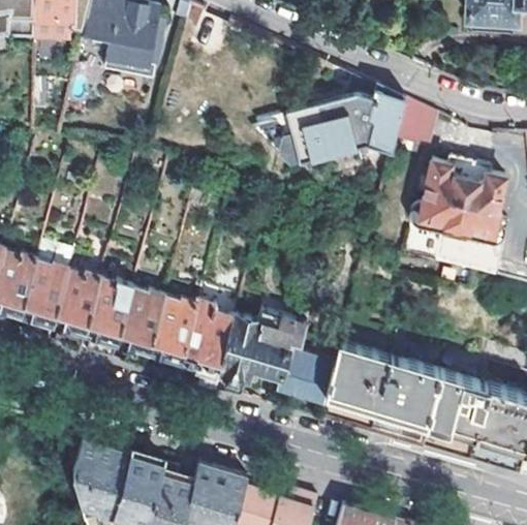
[(0,0),(0,37),(10,38),(11,21),(37,22),(37,0),(0,0)]
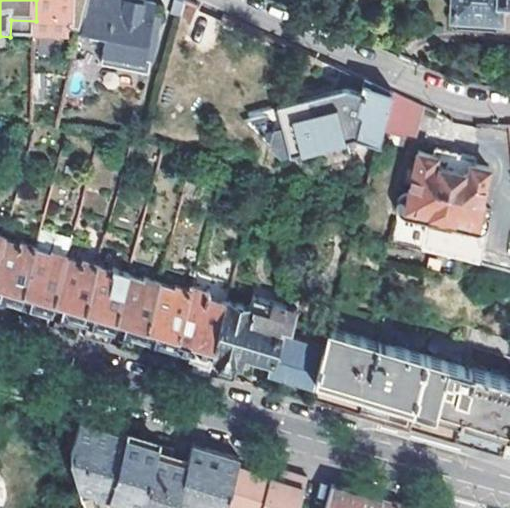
[(36,0),(36,21),(36,22),(69,23),(71,23),(71,0),(36,0)]
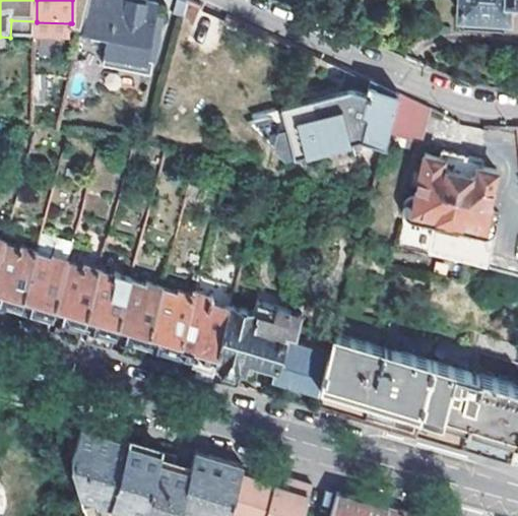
[(124,0),(89,0),(81,35),(108,41),(102,66),(147,76),(159,25),(156,18),(154,17),(156,8),(141,4),(142,0),(131,0),(131,1),(124,0)]
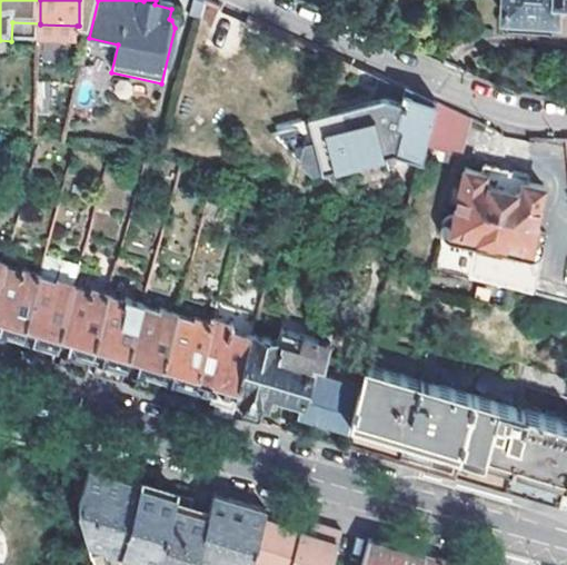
[(566,0),(505,0),(505,19),(508,19),(507,33),(554,36),(555,20),(556,20),(557,0),(566,1),(566,0)]
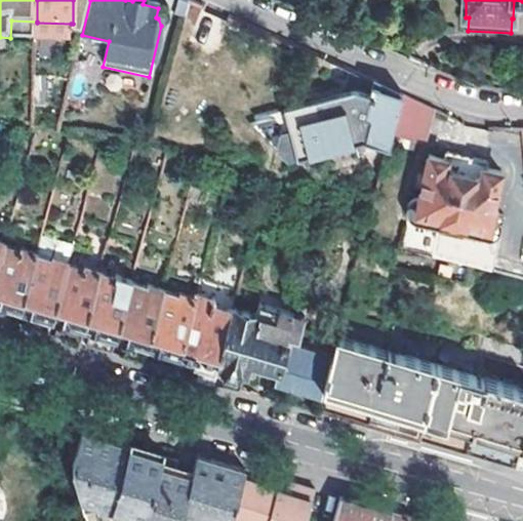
[(37,23),(37,22),(11,21),(10,38),(0,37),(0,55),(11,56),(12,45),(36,46),(36,37),(37,23)]
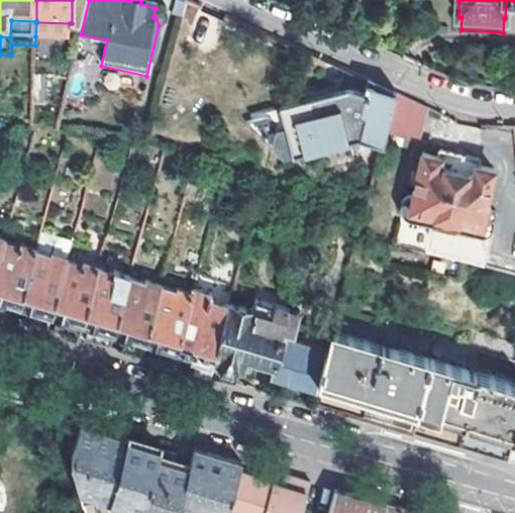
[(69,37),(70,23),(36,22),(35,36),(69,37)]
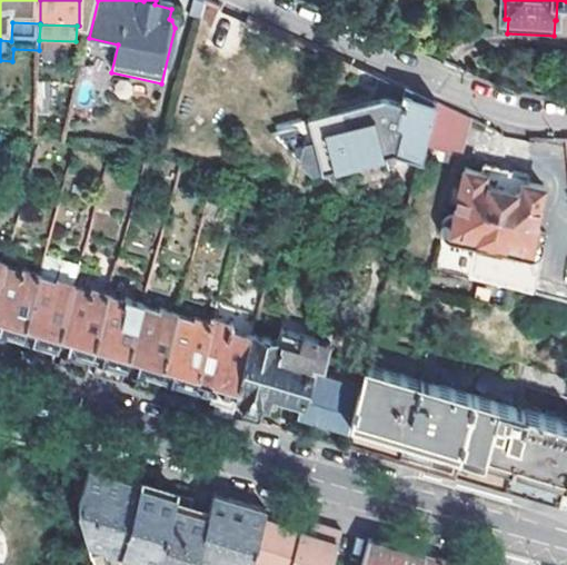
[(436,108),(406,96),(400,109),(387,102),(308,120),(324,170),(395,154),(401,156),(421,161),(426,146),(436,108)]
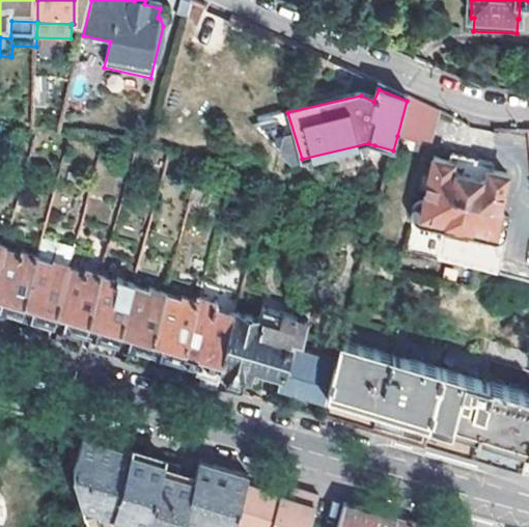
[(35,101),(35,109),(48,109),(48,101),(35,101)]
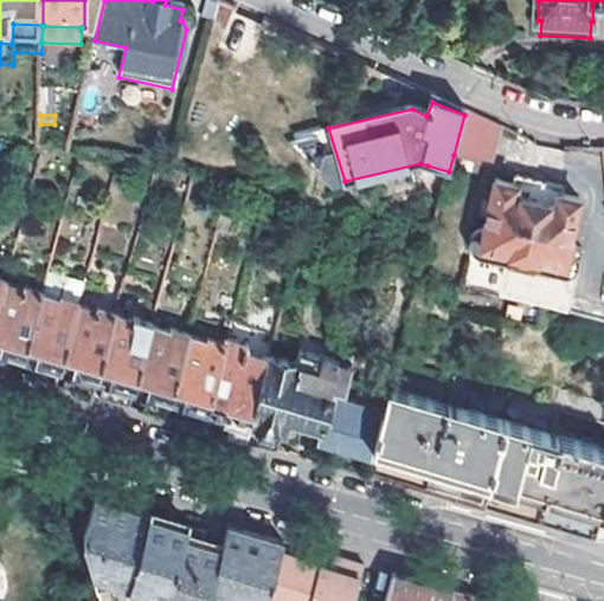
[(464,115),(454,155),(484,163),(492,160),(500,129),(464,115)]
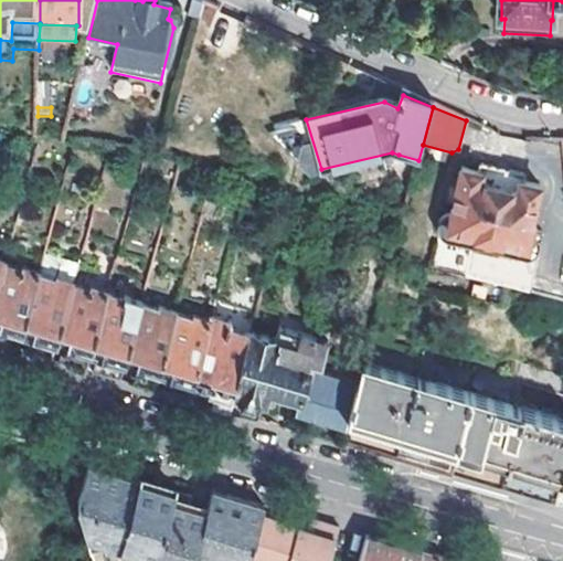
[(275,126),(277,149),(308,147),(306,124),(275,126)]
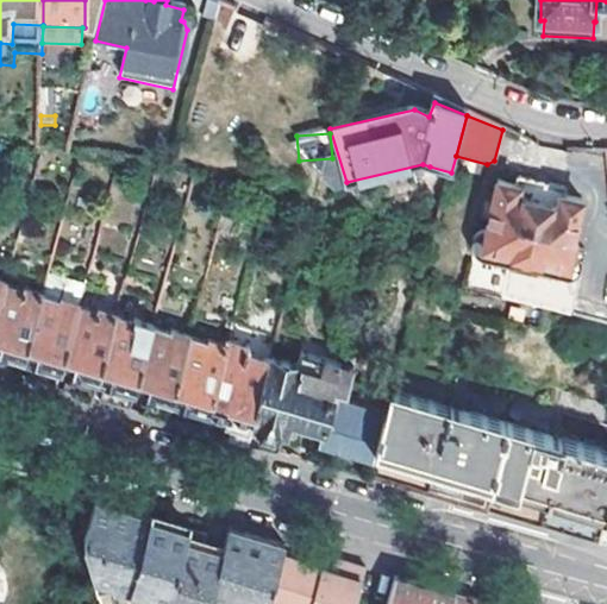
[(451,172),(430,167),(426,180),(448,186),(451,172)]
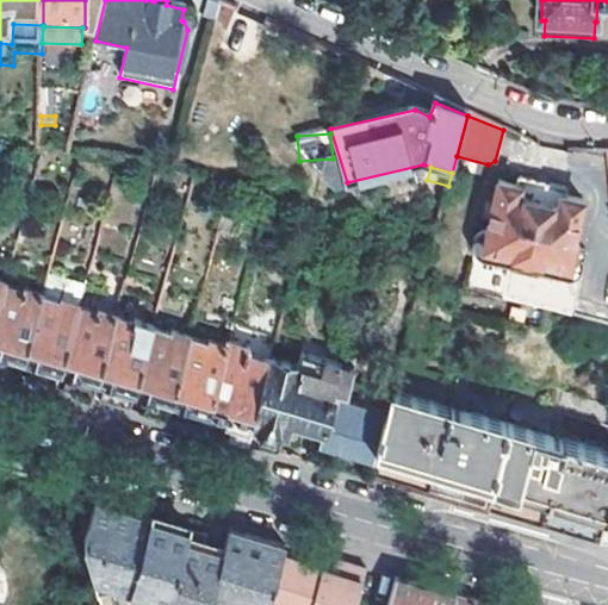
[(481,257),(484,259),(500,262),(498,266),(556,276),(556,274),(570,276),(574,276),(576,275),(578,273),(581,270),(582,270),(587,249),(574,247),(583,200),(565,195),(566,188),(521,180),(520,188),(500,184),(490,232),(485,232),(482,234),(478,236),(476,239),(475,243),(475,247),(476,251),(477,254),(481,257)]
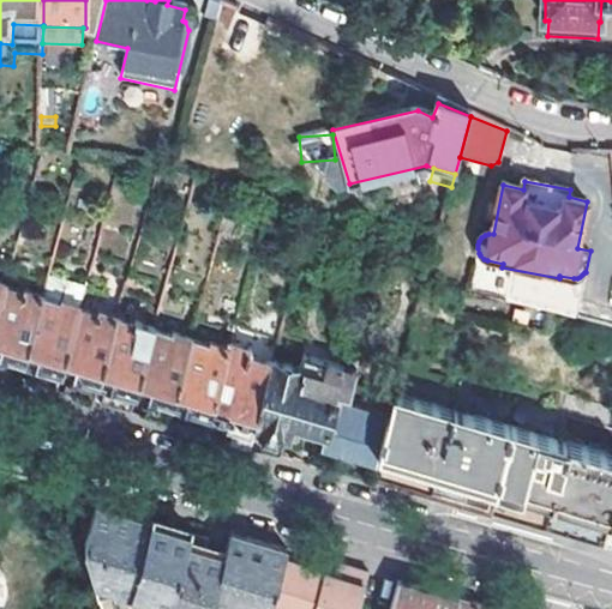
[(25,295),(6,289),(0,311),(0,353),(6,355),(28,361),(45,301),(46,297),(27,291),(25,295)]
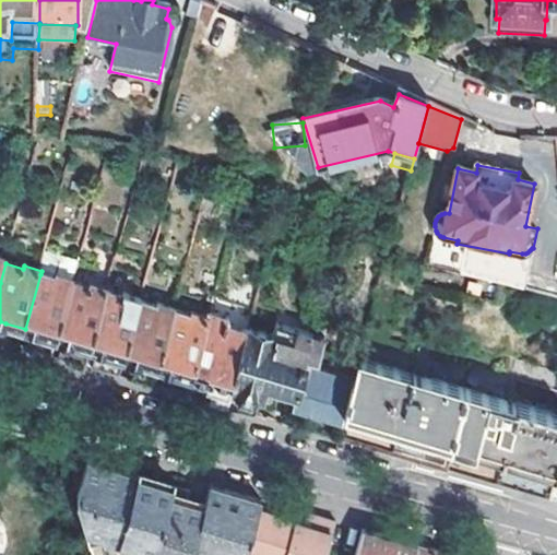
[(56,279),(40,274),(25,329),(31,330),(24,352),(37,355),(52,359),(58,339),(74,283),(74,280),(57,275),(56,279)]
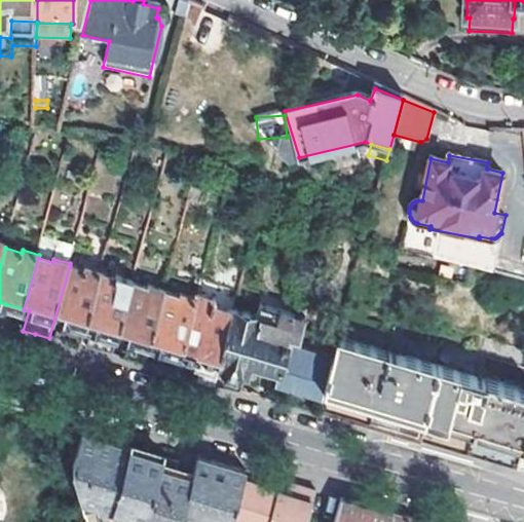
[(85,271),(70,266),(54,319),(68,322),(86,327),(102,275),(102,272),(86,268),(85,271)]
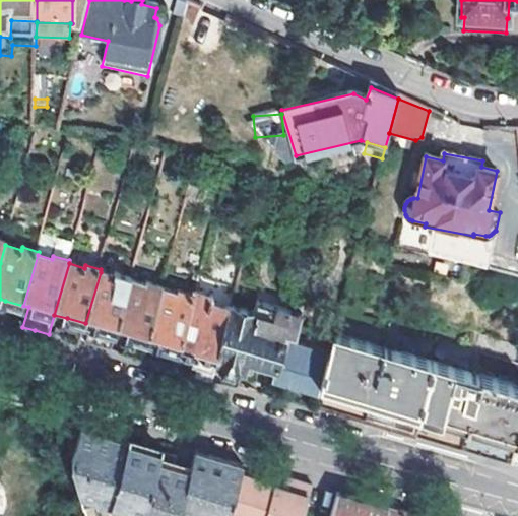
[(132,278),(117,274),(116,277),(101,272),(85,323),(91,325),(86,344),(98,348),(112,351),(117,332),(132,281),(132,278)]
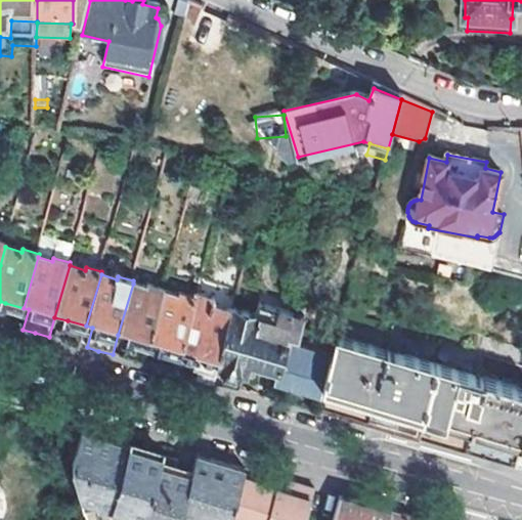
[(149,289),(133,284),(118,335),(135,340),(150,344),(165,293),(166,290),(150,286),(149,289)]
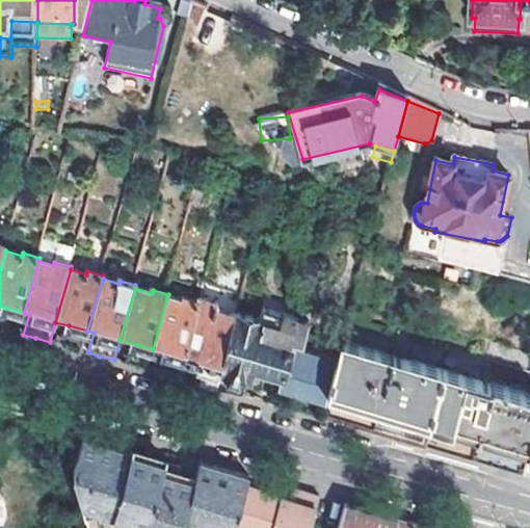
[(239,315),(244,295),(227,290),(222,306),(219,313),(238,317),(239,315)]
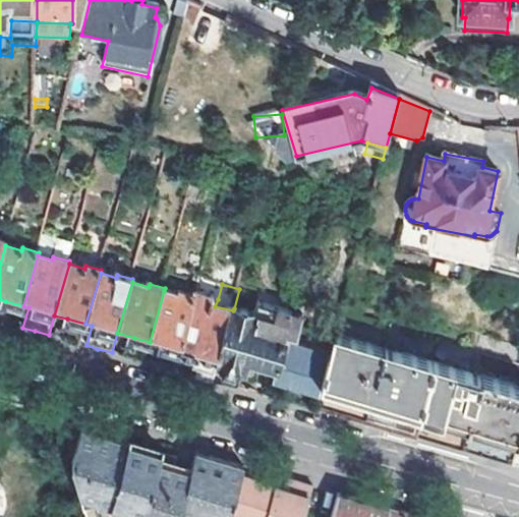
[(180,296),(164,291),(150,342),(165,346),(181,351),(196,296),(181,292),(180,296)]
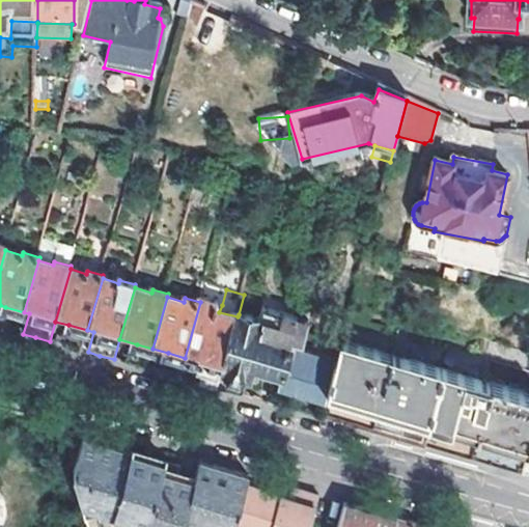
[(200,302),(185,358),(183,366),(203,371),(200,384),(217,389),(238,316),(219,312),(222,305),(201,300),(200,302)]
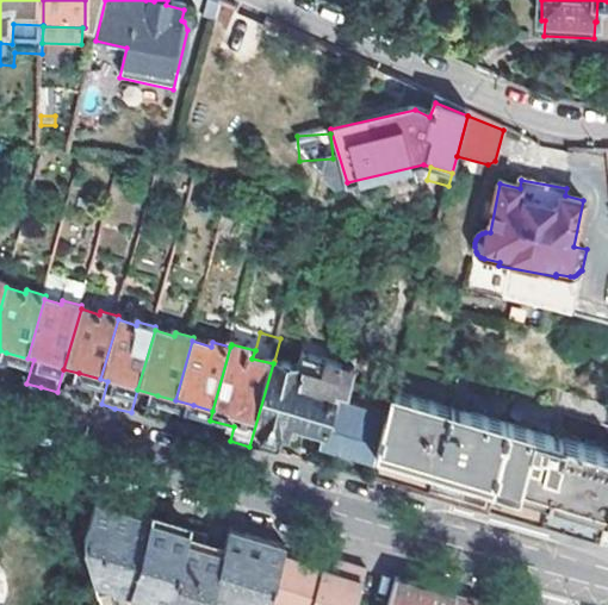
[(292,417),(327,426),(335,399),(348,403),(357,369),(304,355),(301,368),(274,361),(273,363),(249,447),(283,455),(292,417)]
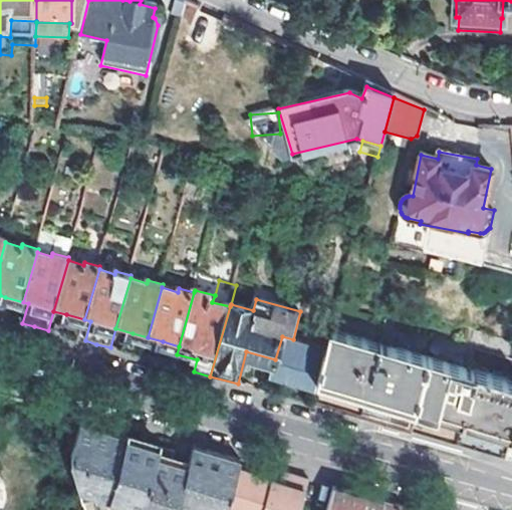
[(511,345),(471,335),(467,348),(434,339),(434,342),(336,315),(327,348),(317,387),(312,405),(350,416),(460,447),(509,461),(511,451),(511,383),(472,372),(477,354),(511,363),(511,345)]
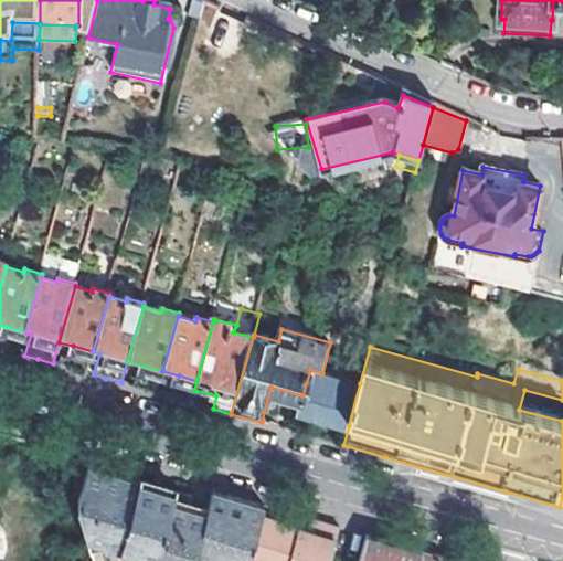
[(320,417),(349,425),(360,383),(322,373),(310,370),(303,395),(298,411),(312,415),(320,417)]
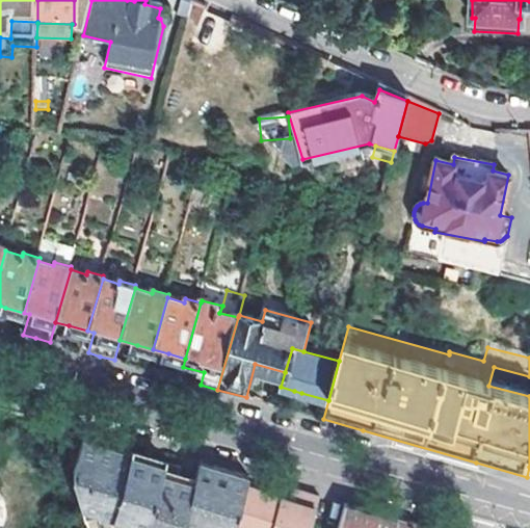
[(74,472),(82,502),(148,522),(146,527),(181,527),(183,522),(203,527),(235,527),(246,489),(249,478),(227,471),(200,464),(195,481),(163,472),(166,463),(146,457),(83,439),(79,453),(74,472)]
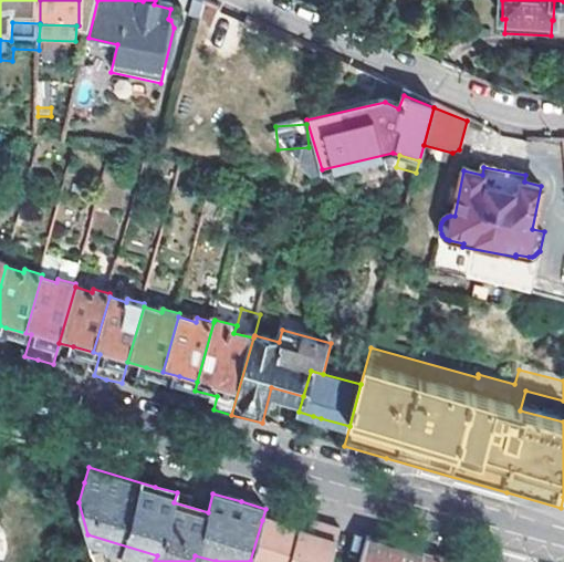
[(262,520),(250,561),(331,561),(340,529),(323,524),(319,538),(300,533),(301,530),(262,520)]
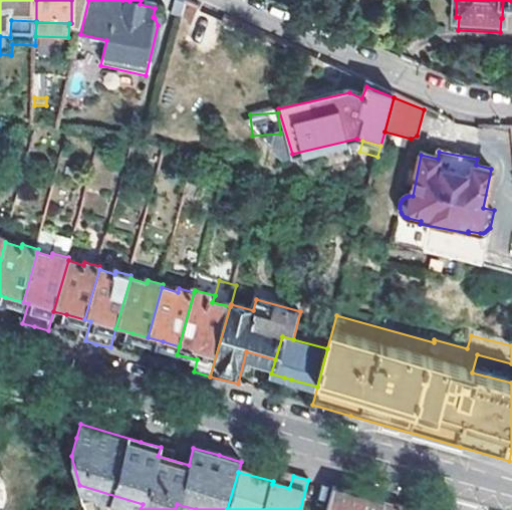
[(380,509),(384,501),(358,494),(334,487),(327,509),(380,509)]
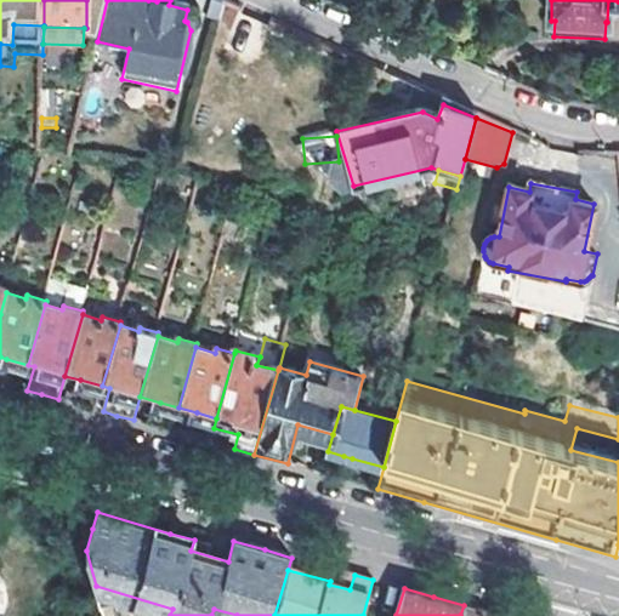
[(486,611),(464,605),(460,615),(500,615),(486,611)]
